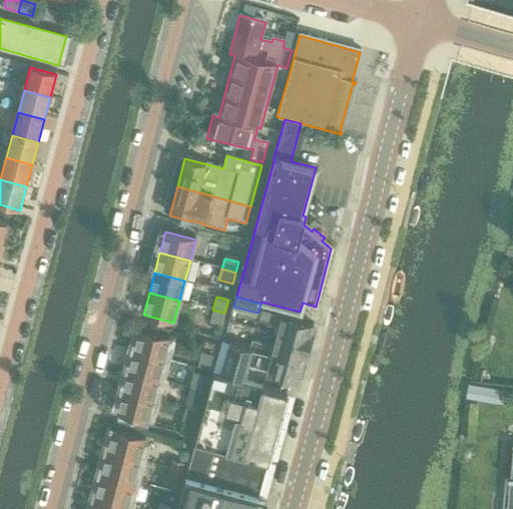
[(221,327),(224,313),(212,310),(209,324),(221,327)]
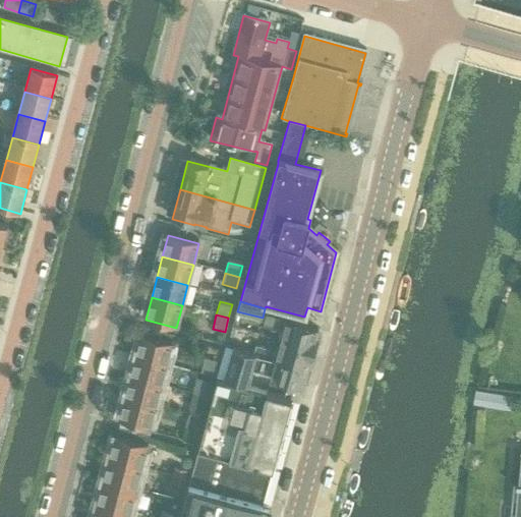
[(267,317),(265,325),(284,331),(281,342),(314,351),(317,340),(315,339),(317,330),(267,317)]
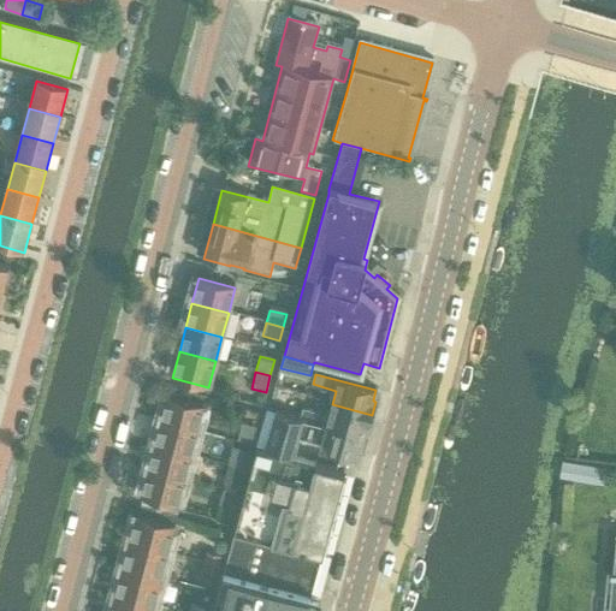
[(197,432),(203,407),(167,397),(160,422),(197,432)]
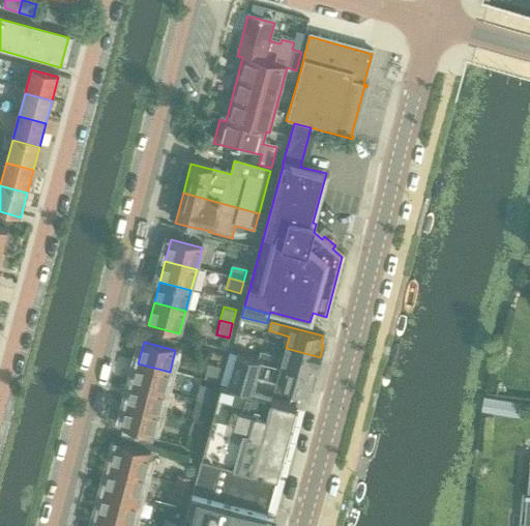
[(261,352),(259,359),(313,374),(315,368),(317,368),(320,357),(286,348),(283,358),(280,357),(273,356),(261,352)]
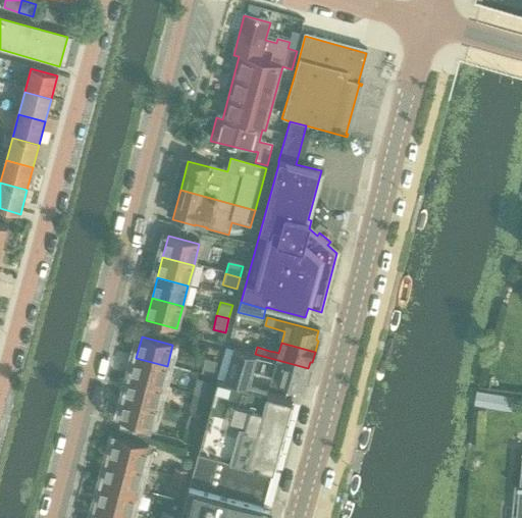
[(228,347),(219,380),(225,382),(226,380),(250,386),(254,370),(263,373),(264,368),(274,370),(271,381),(303,390),(304,386),(306,386),(309,377),(306,376),(308,368),(255,354),(228,347)]
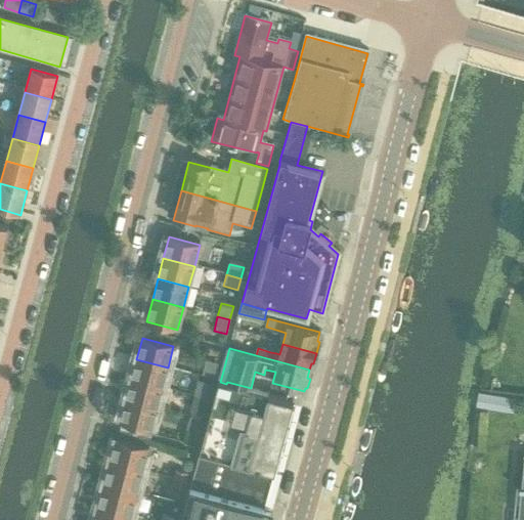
[(162,388),(168,367),(136,359),(131,380),(162,388)]
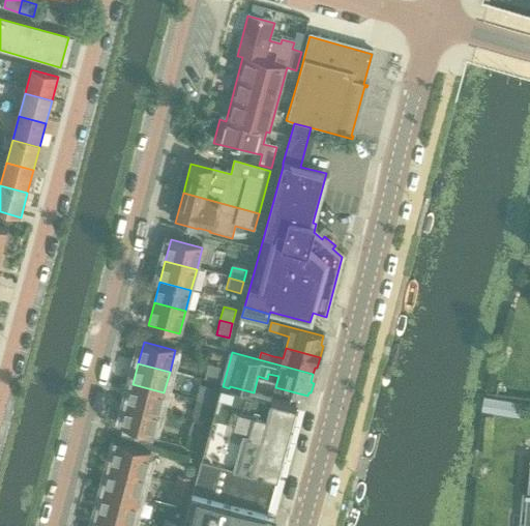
[(214,383),(218,369),(207,366),(204,380),(214,383)]
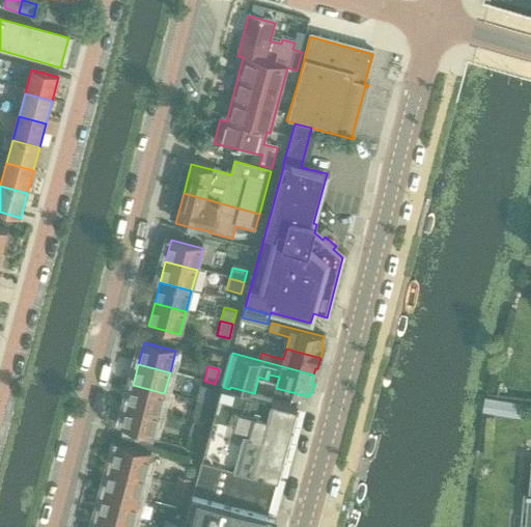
[(159,414),(164,393),(133,385),(128,407),(159,414)]
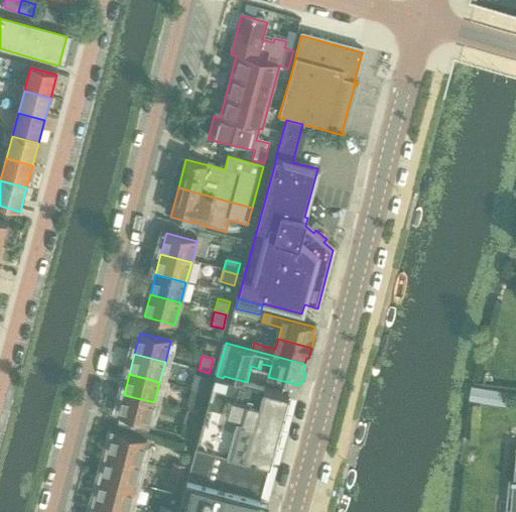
[(203,428),(187,482),(250,499),(261,502),(261,500),(270,466),(271,466),(276,448),(278,448),(283,431),(280,430),(289,396),(223,378),(217,376),(203,428)]
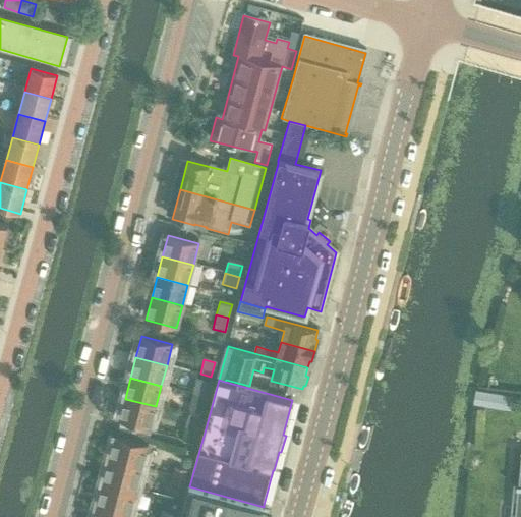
[(206,398),(210,383),(196,380),(193,394),(206,398)]
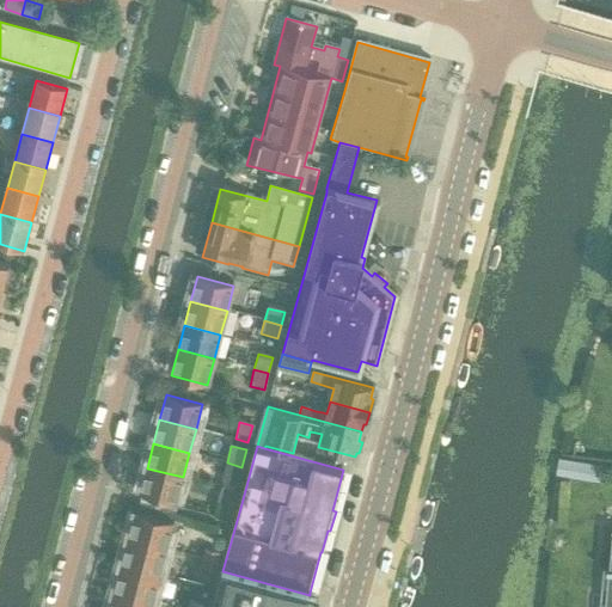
[(237,488),(242,467),(227,463),(221,484),(237,488)]
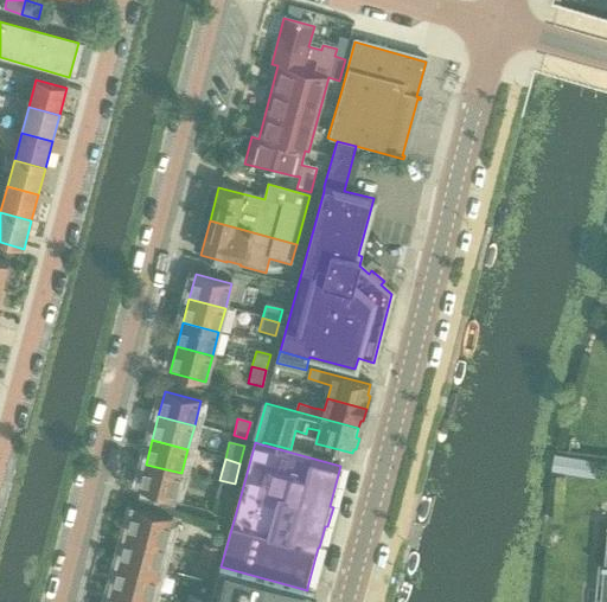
[(595,481),(598,466),(554,459),(551,474),(595,481)]
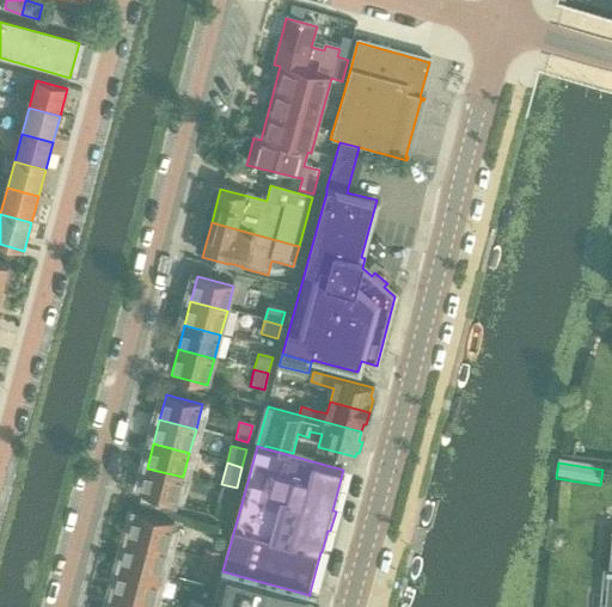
[(176,503),(183,477),(147,468),(140,494),(176,503)]
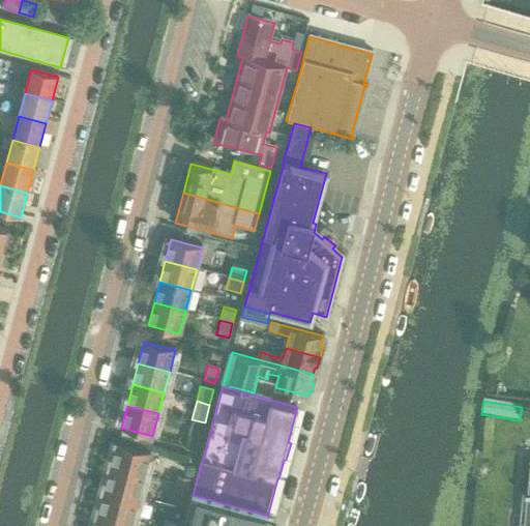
[(198,441),(202,427),(192,424),(188,439),(198,441)]
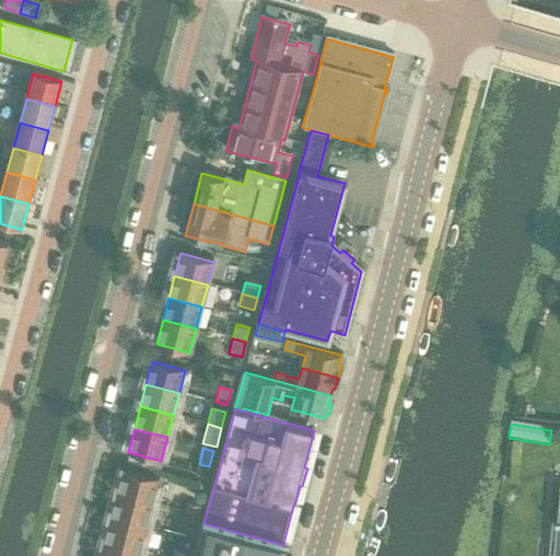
[(152,505),(160,478),(125,468),(117,495),(152,505)]
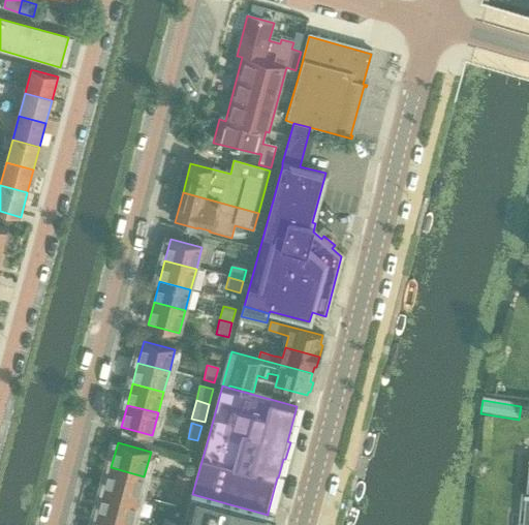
[(137,500),(144,476),(111,467),(104,491),(137,500)]
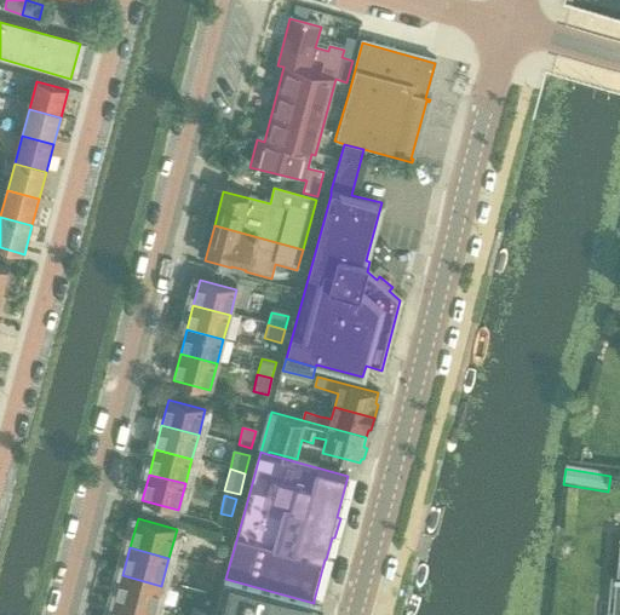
[(218,572),(220,561),(207,557),(205,568),(218,572)]
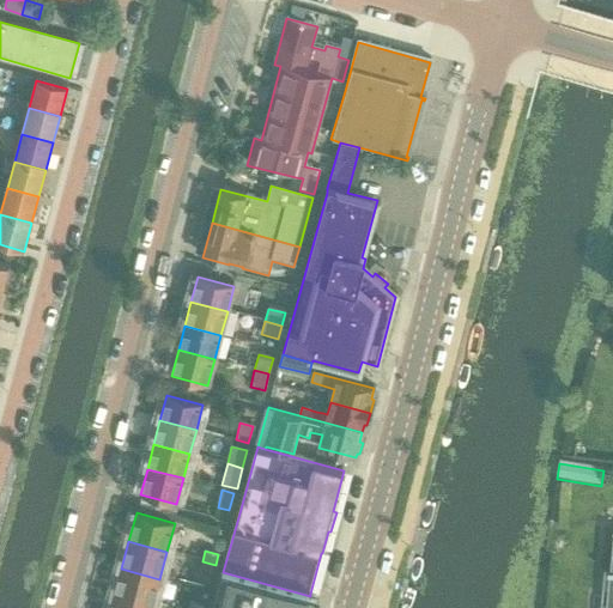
[(601,606),(601,607),(612,607),(612,555),(611,576),(605,575),(602,591),(610,593),(608,607),(601,606)]
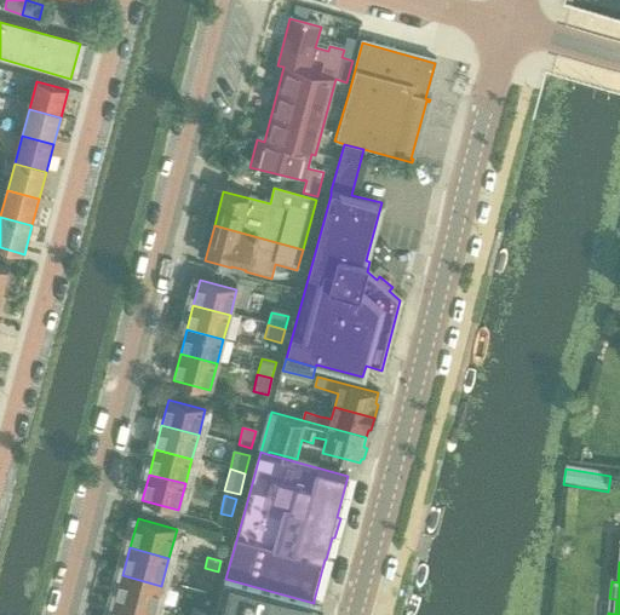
[(216,582),(218,572),(205,568),(201,579),(216,582)]
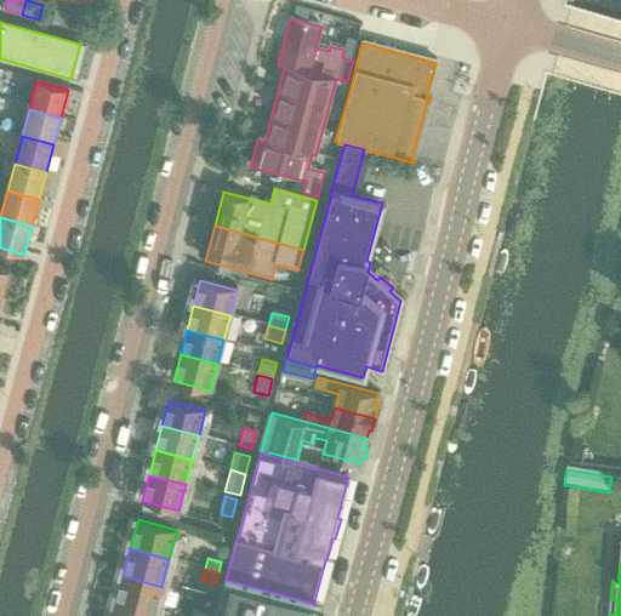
[(154,615),(161,587),(123,576),(115,604),(154,615)]
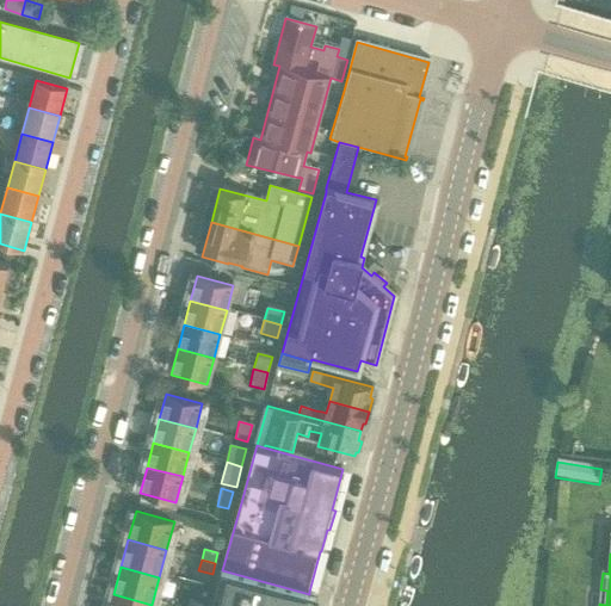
[(222,570),(213,605),(318,605),(321,597),(319,597),(309,594),(296,591),(222,570)]
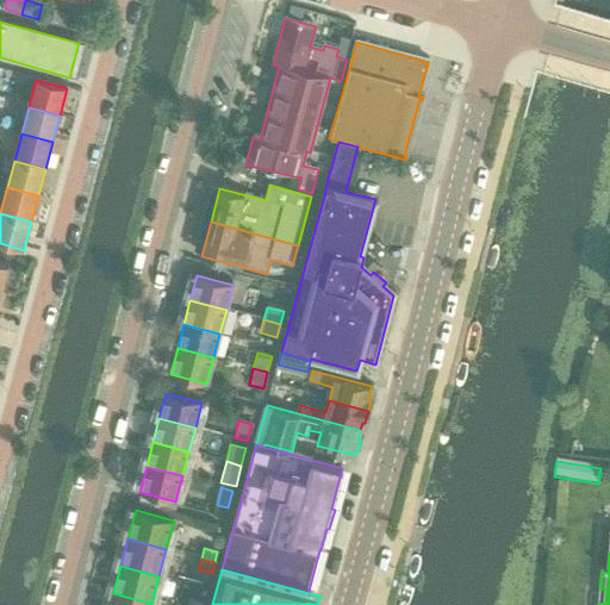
[(151,604),(113,593),(110,604),(151,604)]
